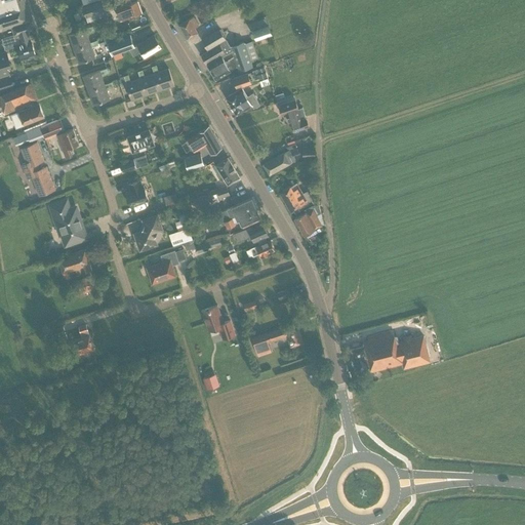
[(24,0),(0,0),(0,31),(10,29),(29,23),(32,22),(24,0)]
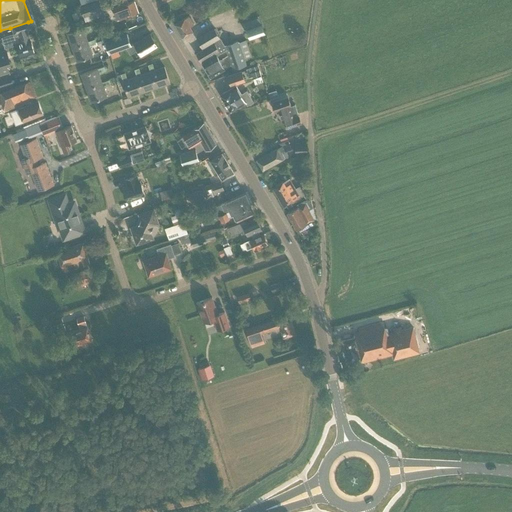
[(138,13),(134,1),(127,4),(125,0),(118,2),(120,6),(118,7),(122,19),(138,13)]
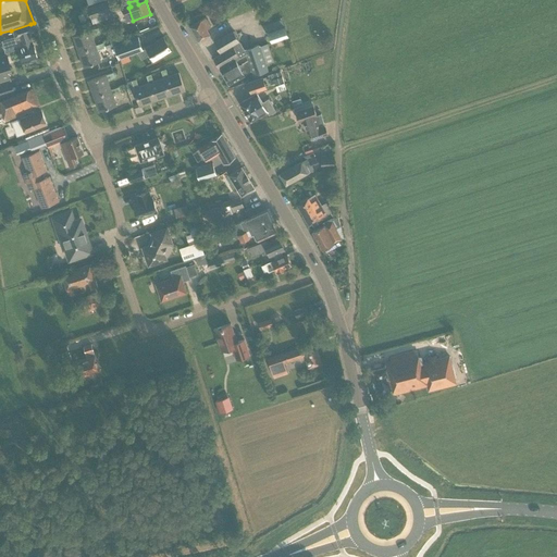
[(91,19),(112,12),(108,1),(88,9),(91,19)]
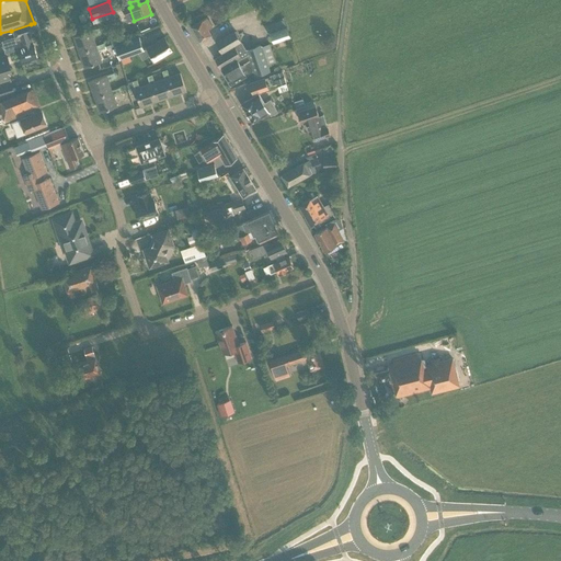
[(208,32),(213,29),(206,20),(202,22),(191,29),(201,42),(210,36),(208,32)]
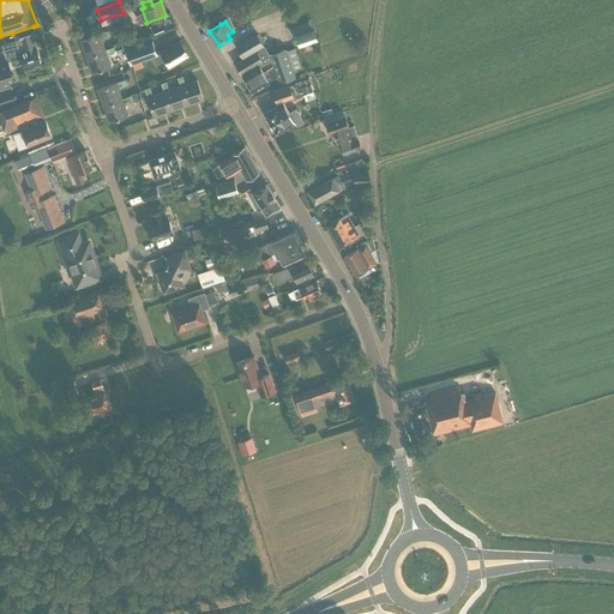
[(36,35),(34,26),(12,34),(14,41),(1,44),(6,58),(19,54),(24,70),(41,65),(35,48),(31,37),(36,35)]
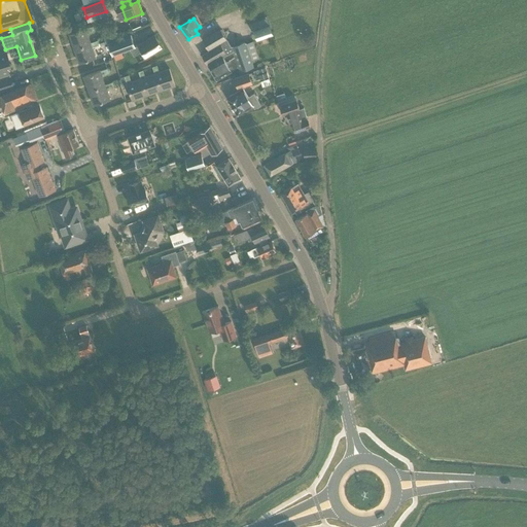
[(273,35),(270,25),(253,30),(256,40),(273,35)]
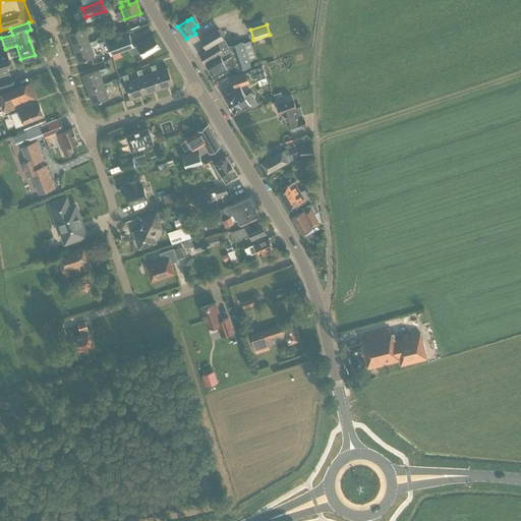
[(90,43),(87,33),(93,31),(92,26),(68,35),(73,49),(90,43)]
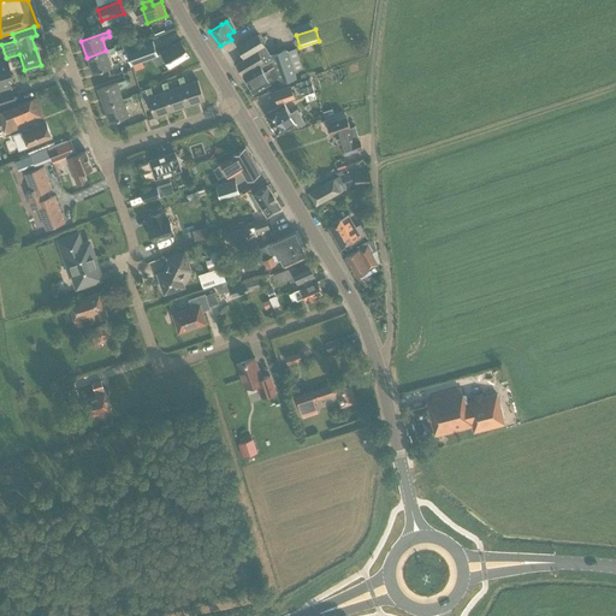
[(294,71),(302,69),(295,48),(285,51),(285,49),(270,55),(258,35),(236,48),(244,61),(236,66),(253,94),(278,80),(279,84),(296,80),(294,71)]
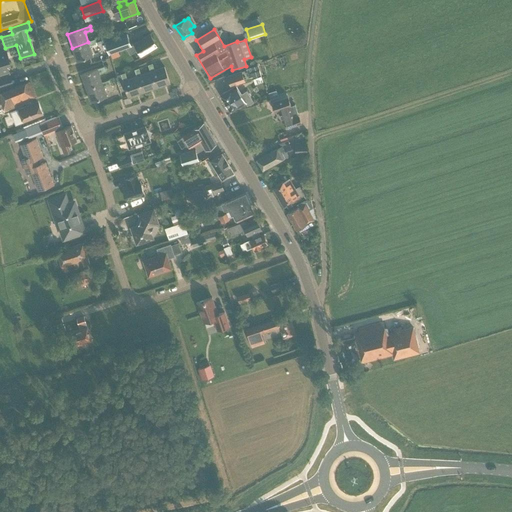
[(109,53),(111,58),(128,51),(130,54),(136,51),(140,57),(142,56),(142,57),(158,47),(150,34),(134,43),(134,44),(131,45),(127,33),(105,41),(109,53)]
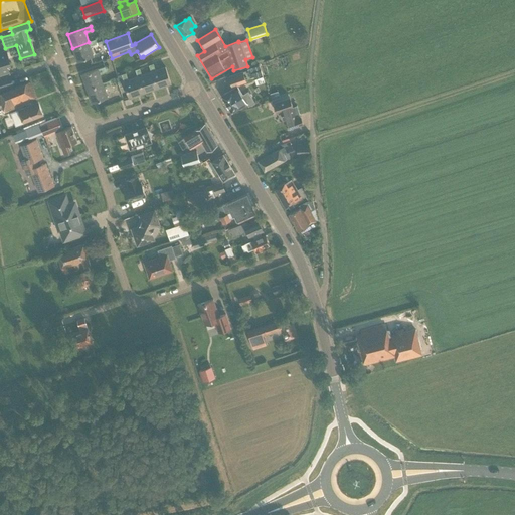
[(96,39),(89,42),(72,48),(77,62),(94,56),(90,46),(97,44),(96,39)]
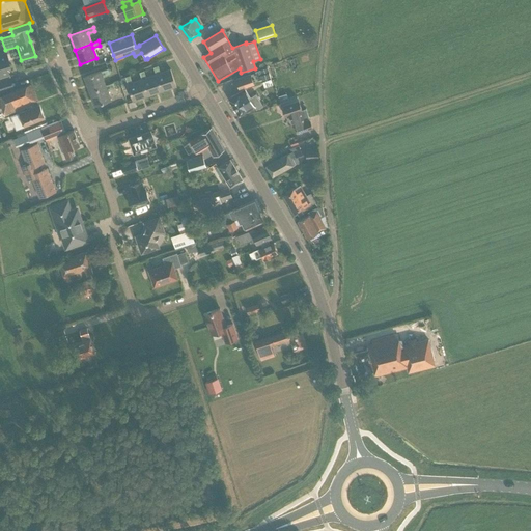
[(6,66),(9,65),(5,53),(0,54),(0,77),(8,74),(6,66)]
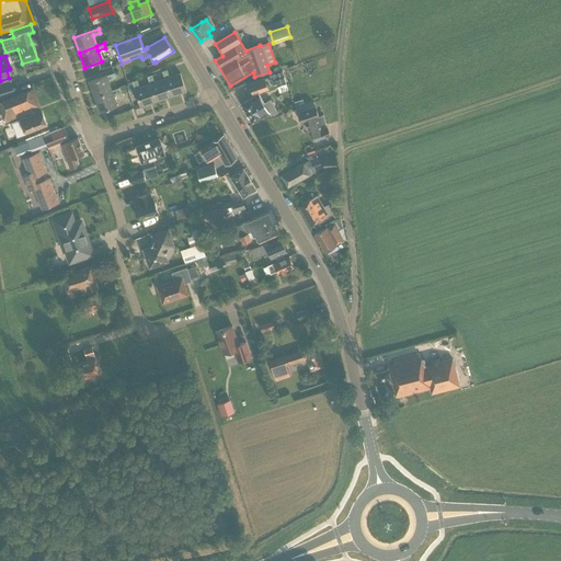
[(165,79),(171,96),(186,91),(180,73),(170,77),(167,70),(162,71),(164,79),(165,79)]
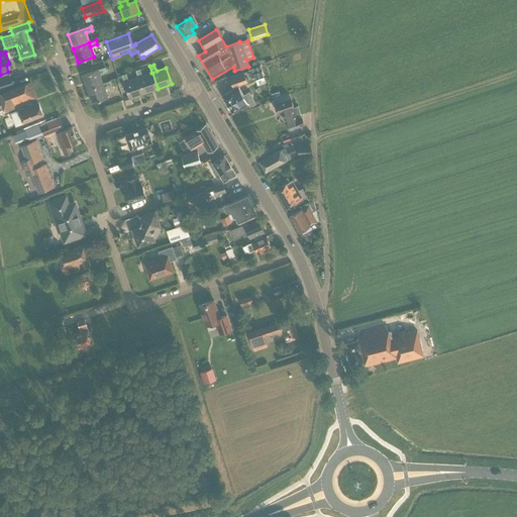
[(263,76),(260,66),(252,68),(252,69),(248,70),(251,78),(255,77),(255,78),(263,76)]
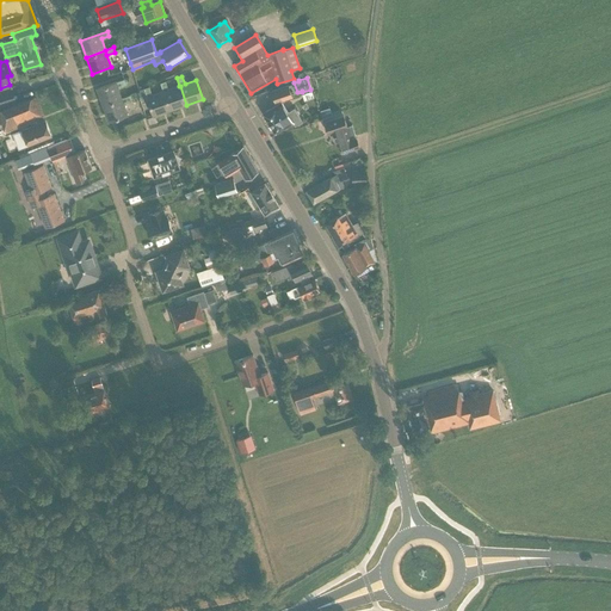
[(122,99),(122,98),(118,87),(127,85),(124,79),(97,88),(103,105),(122,99)]
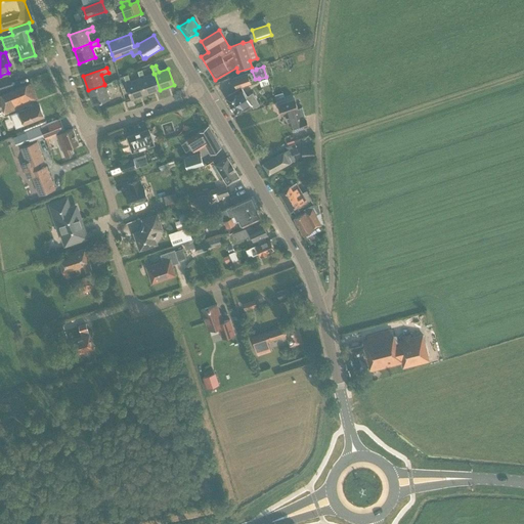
[(140,78),(145,95),(160,90),(155,74),(154,74),(144,77),(142,70),(137,72),(139,79),(140,78)]
